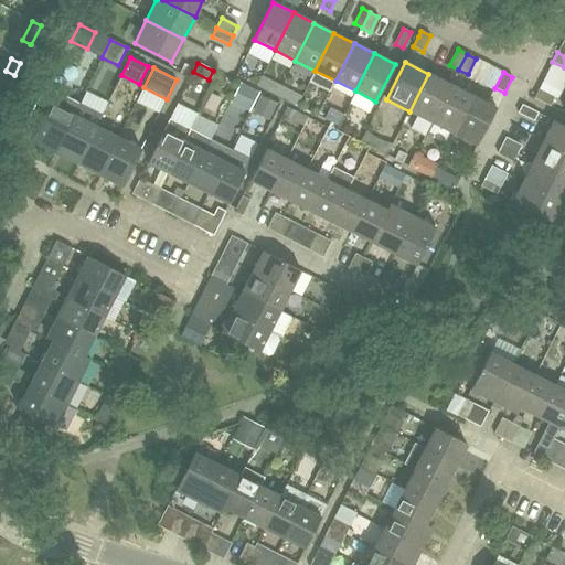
[(432,123),(450,85),(428,74),(409,112),(432,123)]
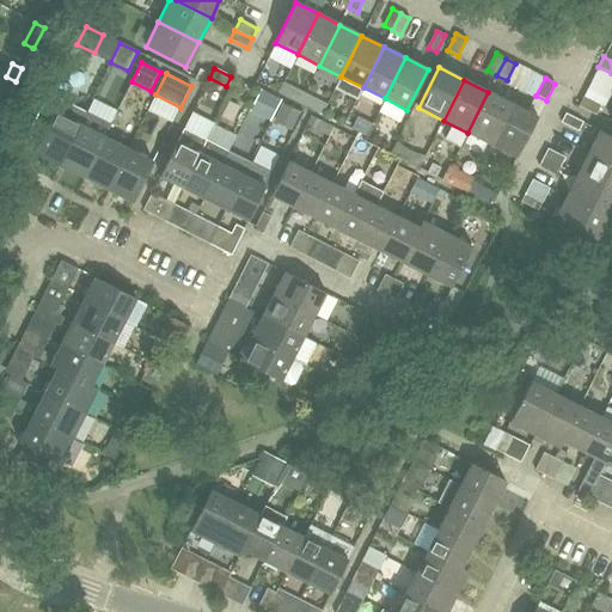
[(287,87),(283,97),(325,114),(329,104),(287,87)]
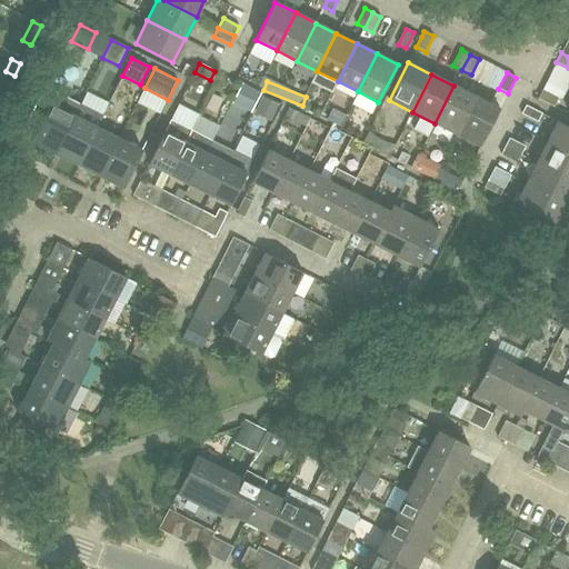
[(457,135),(477,97),(453,86),(435,123),(457,135)]
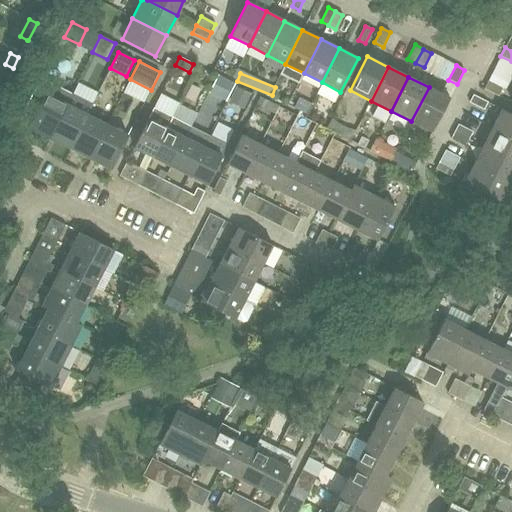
[(49,138),(72,93),(63,89),(40,78),(24,111),(34,116),(28,127),(49,138)]
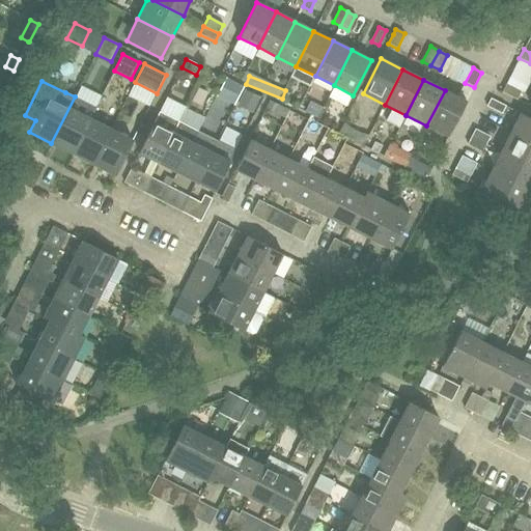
[(238,101),(244,88),(231,82),(225,94),(238,101)]
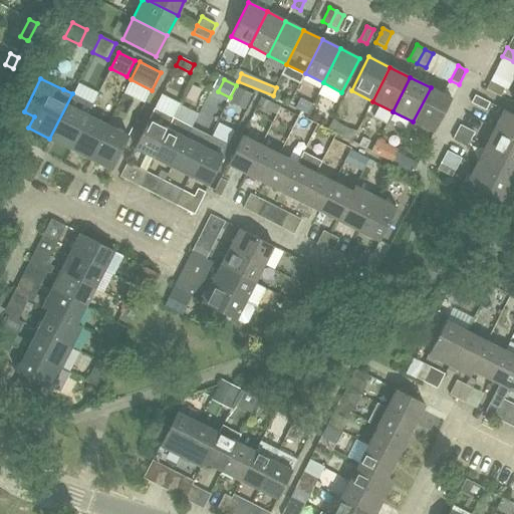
[(505,88),(490,81),(488,84),(486,89),(501,97),(505,88)]
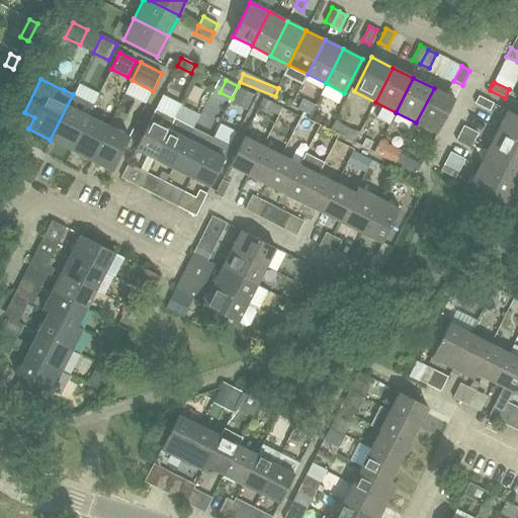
[(254,95),(238,87),(231,102),(247,110),(254,95)]
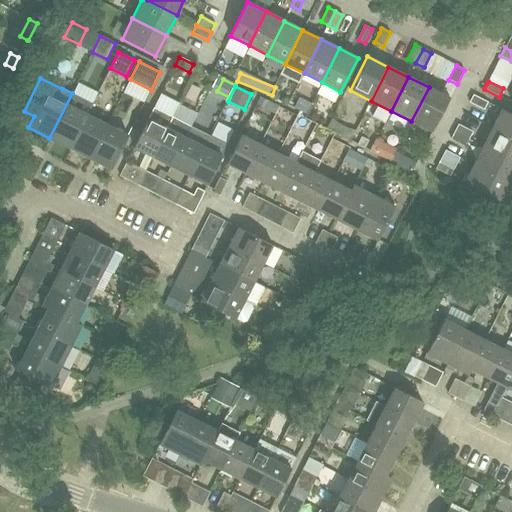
[(432,132),(450,98),(429,87),(411,121),(432,132)]
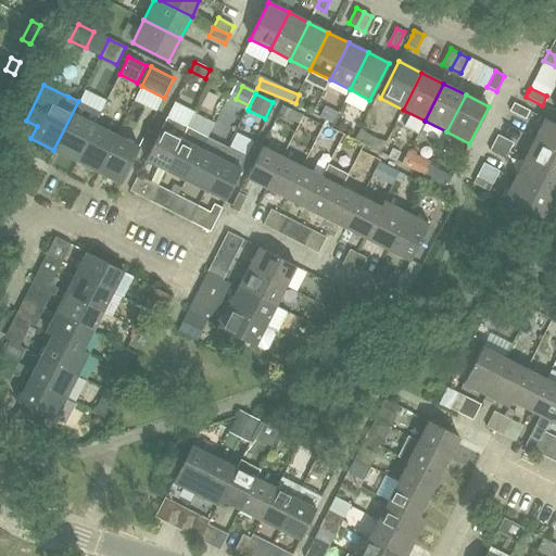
[(76,161),(95,125),(96,125),(101,113),(78,101),(53,150),(76,161)]
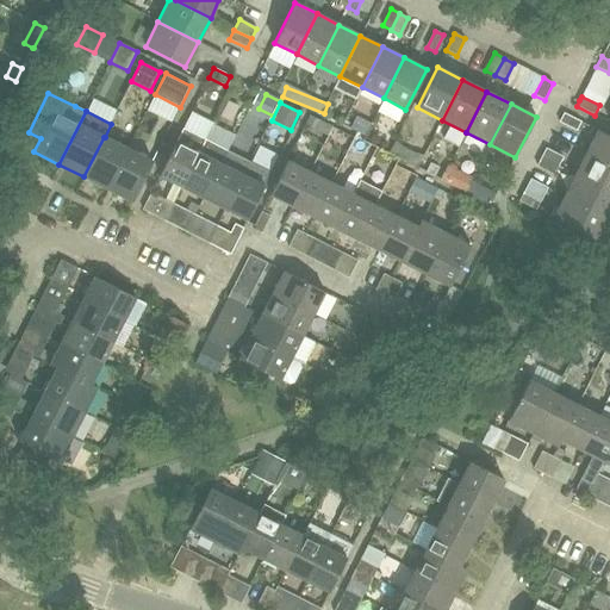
[(571,117),(564,113),(560,119),(559,122),(577,131),(580,122),(571,117)]
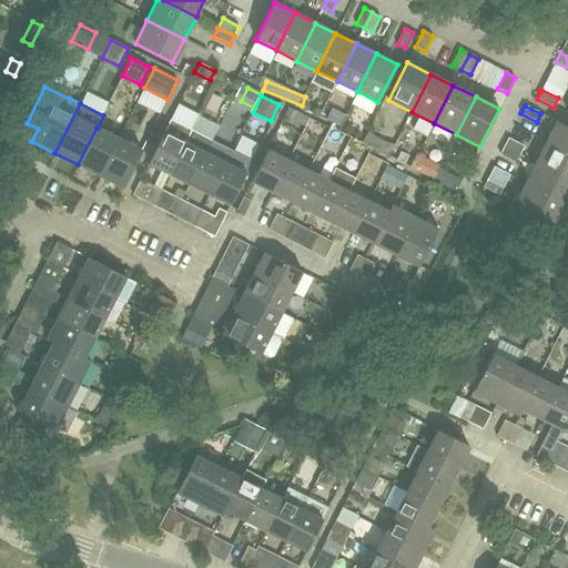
[(326,109),(322,118),(343,128),(347,119),(326,109)]
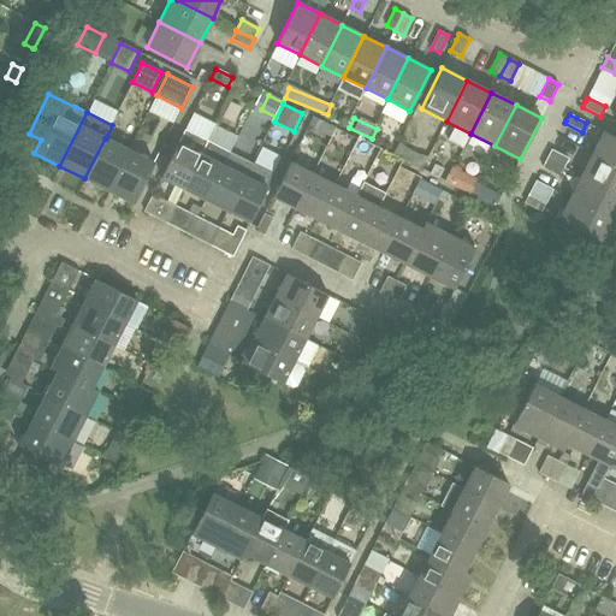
[(183,189),(207,141),(184,129),(160,177),(183,189)]
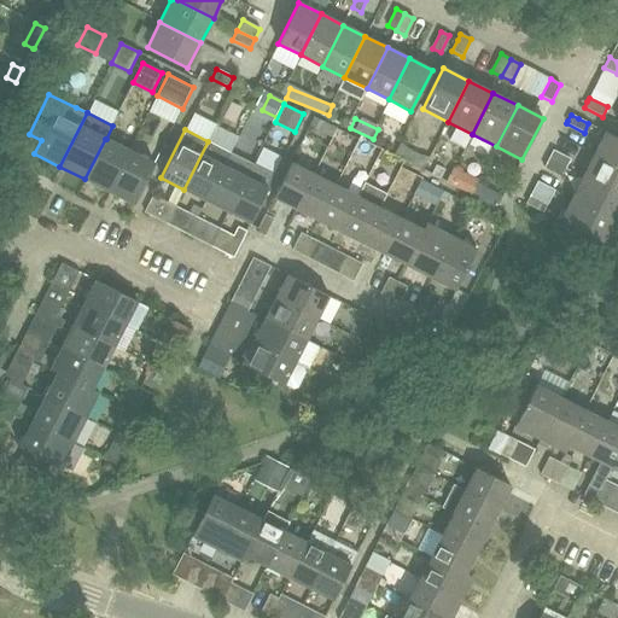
[(337,132),(330,153),(344,158),(353,136),(337,132)]
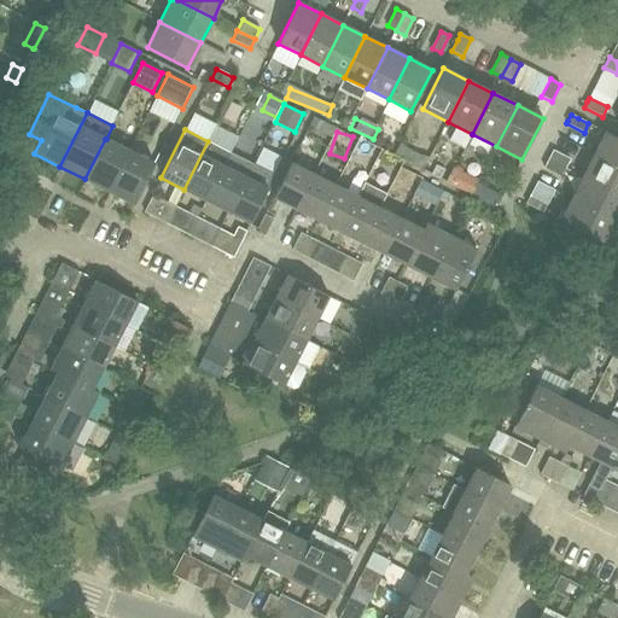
[(617,138),(605,132),(594,155),(617,167),(617,138)]
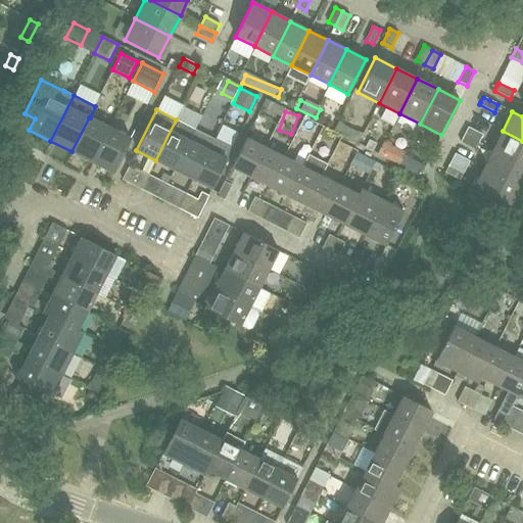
[(109,128),(90,117),(89,117),(72,151),(92,162),(109,128)]
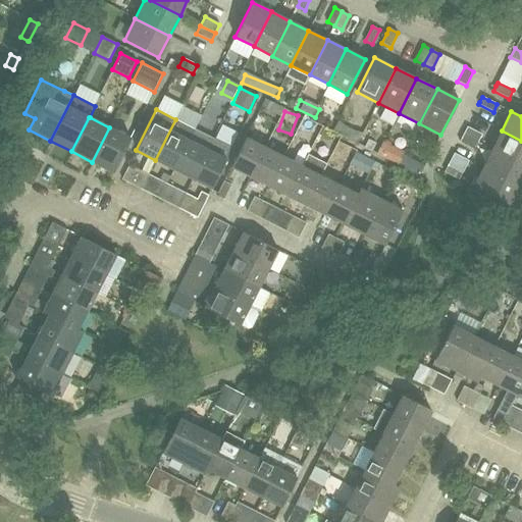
[(173,169),(194,128),(175,119),(155,160),(173,169)]
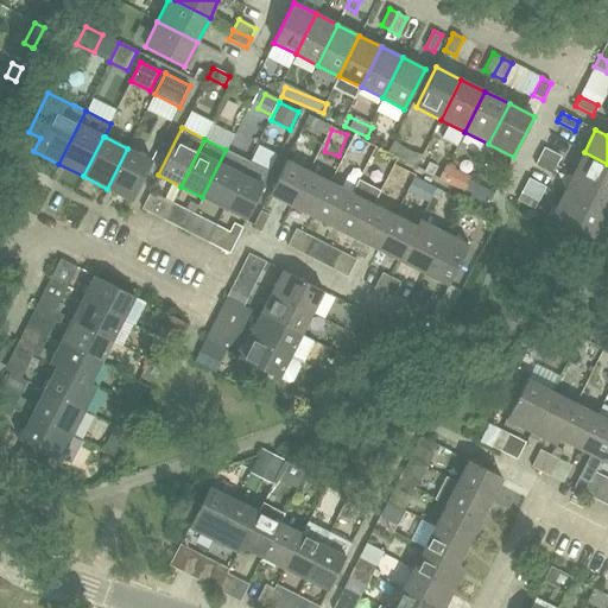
[(406,163),(412,152),(394,144),(391,150),(388,153),(391,154),(406,163)]
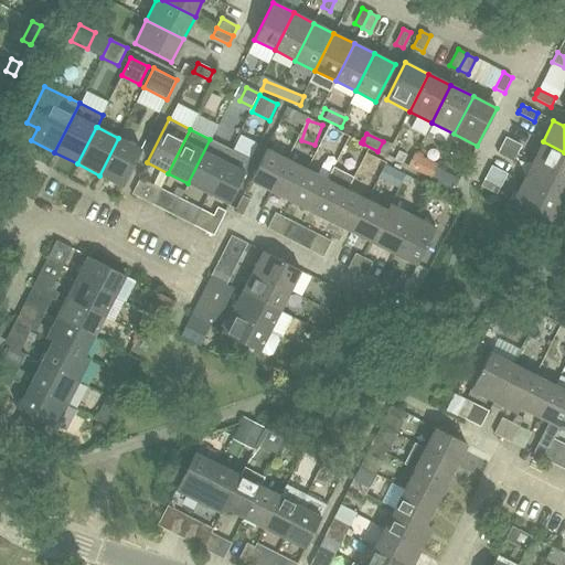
[(501,146),(518,153),(522,146),(505,137),(501,146)]
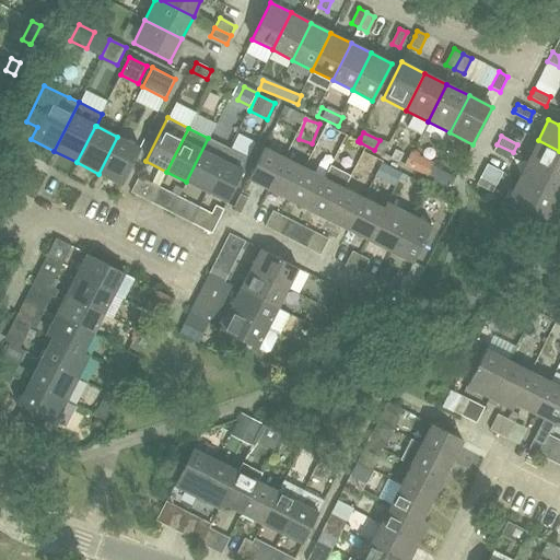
[(121,185),(140,148),(117,137),(98,174),(121,185)]
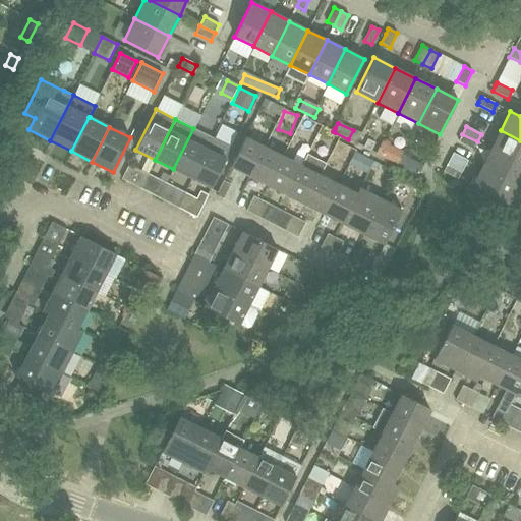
[(192,178),(207,149),(208,150),(213,138),(193,128),(173,169),(192,178)]
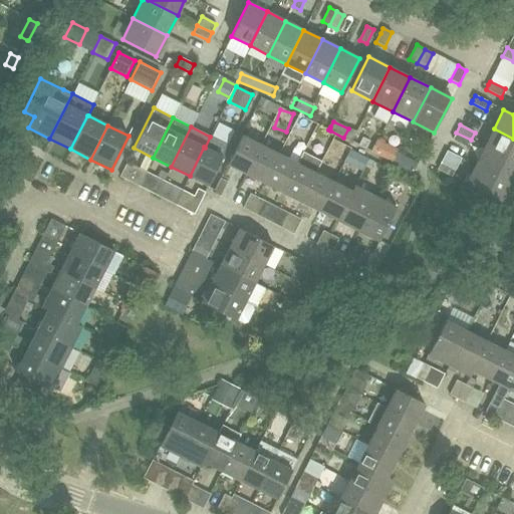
[(513,139),(494,129),(485,147),(513,162),(513,139)]
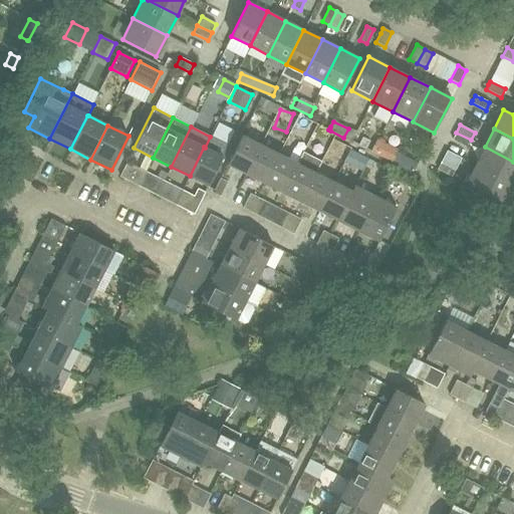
[(471,140),(456,133),(453,140),(467,147),(471,140)]
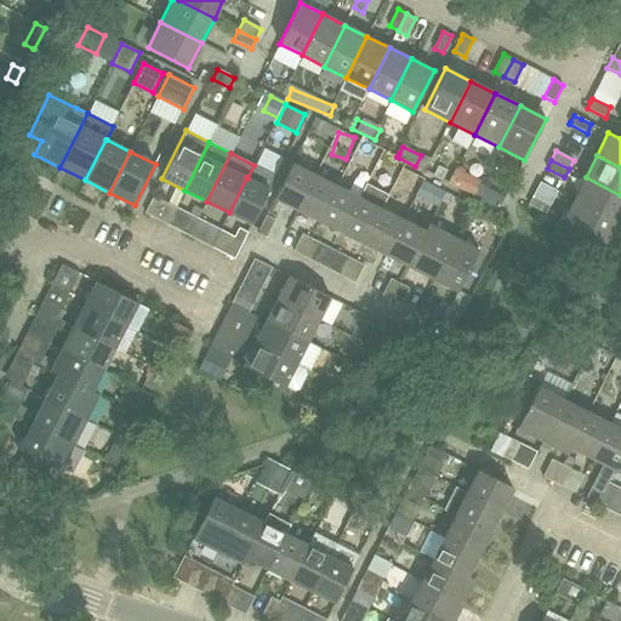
[(297,210),(315,175),(292,164),(274,198),(297,210)]
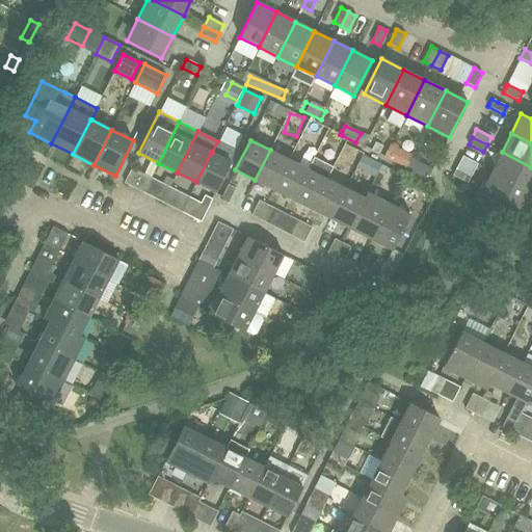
[(413,157),(391,147),(387,154),(386,157),(406,168),(413,157)]
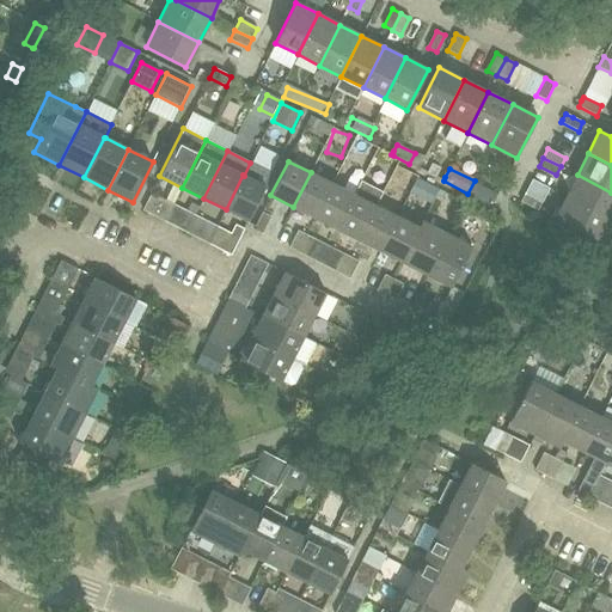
[(314,218),(332,183),(311,172),(293,207),(314,218)]
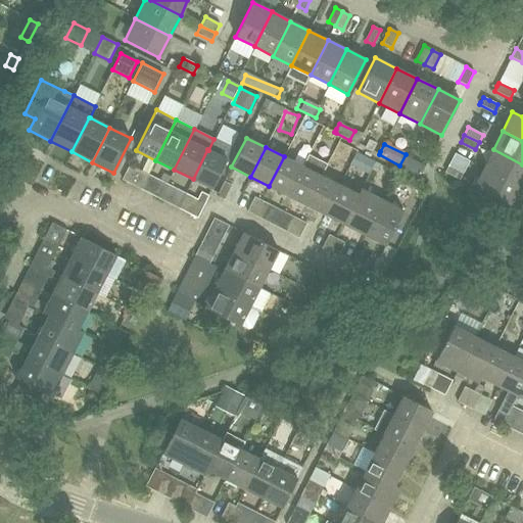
[(227,159),(208,150),(207,149),(193,179),(211,188),(227,159)]
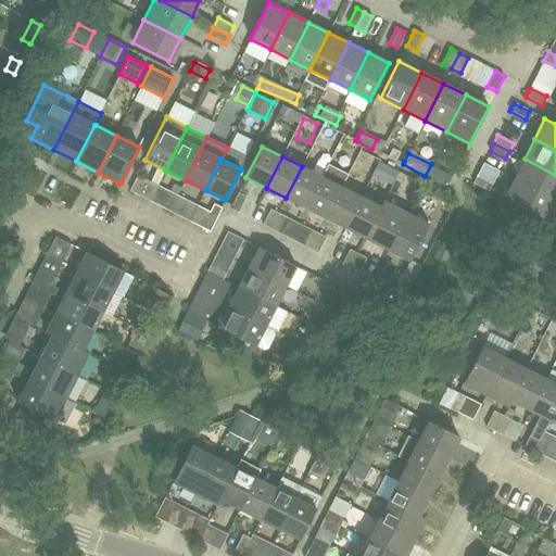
[(555,187),(555,175),(525,159),(514,179),(551,198),(555,187)]
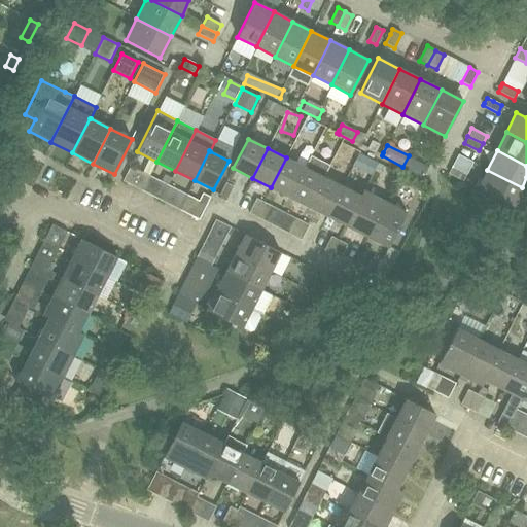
[(365,164),(369,159),(358,153),(356,159),(352,167),(362,172),(365,164)]
